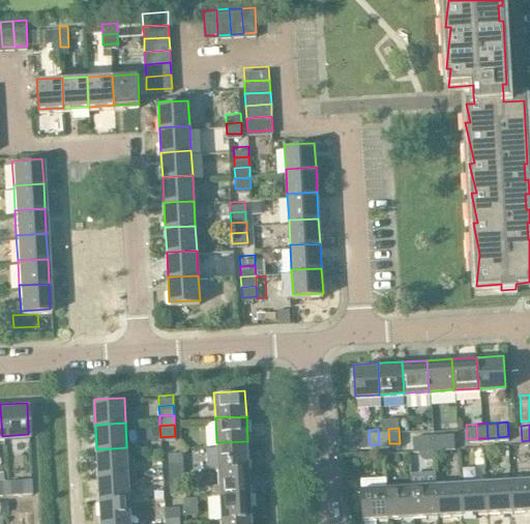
[(379,444),(389,443),(388,429),(378,429),(379,444)]
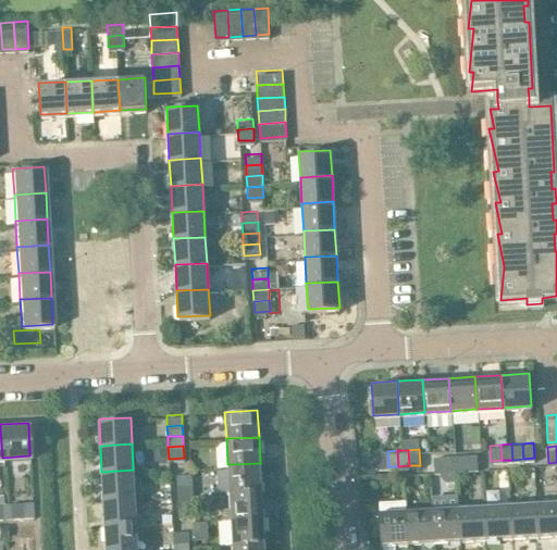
[(376,467),(388,466),(387,451),(375,452),(376,467)]
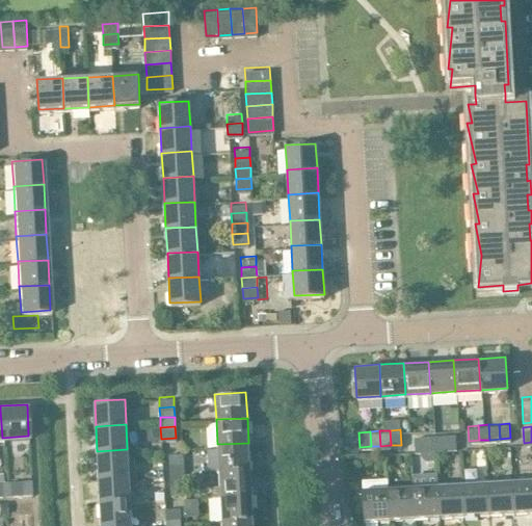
[(435,448),(446,448),(445,432),(434,434),(435,448)]
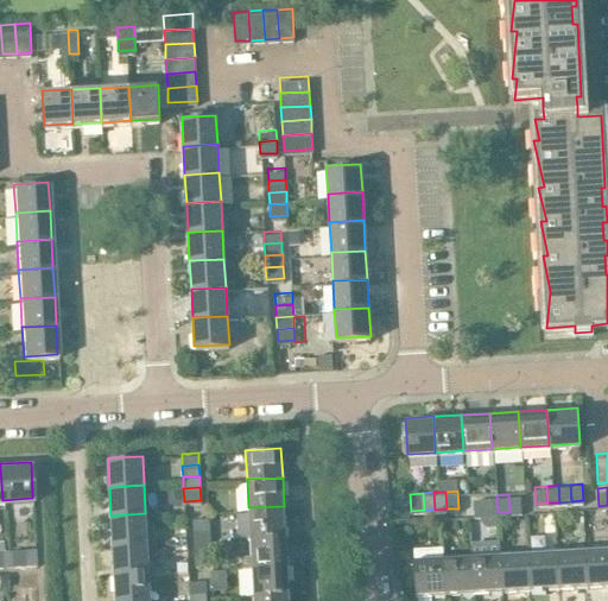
[(510,512),(521,511),(520,494),(508,494),(510,512)]
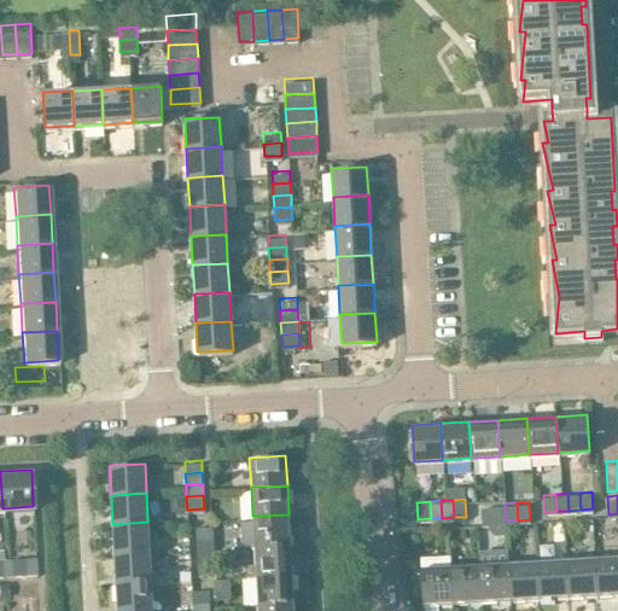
[(494,522),(506,521),(505,504),(494,505),(494,522)]
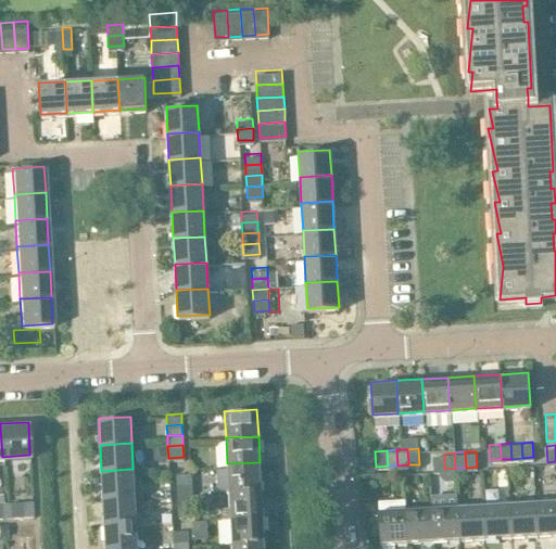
[(433,469),(444,469),(444,454),(432,454),(433,469)]
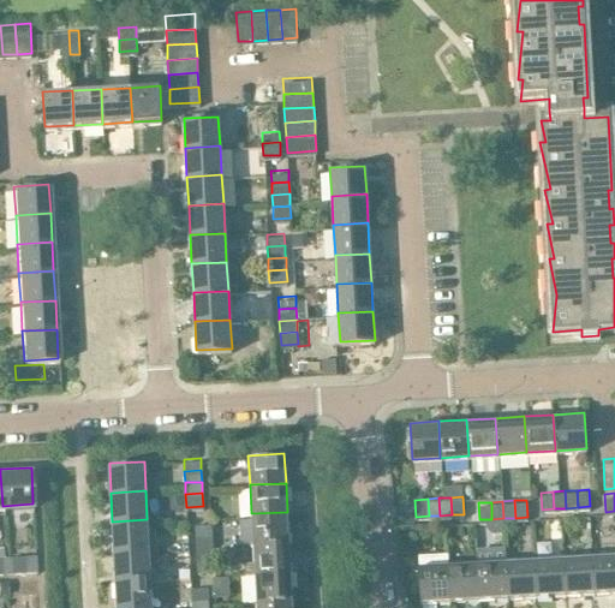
[(252,542),(290,541),(287,512),(251,513),(252,542)]
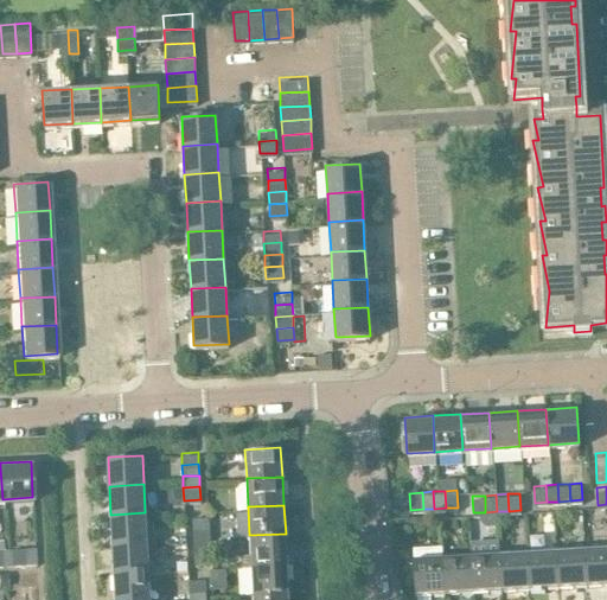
[(113,543),(147,541),(145,512),(110,515),(113,543)]
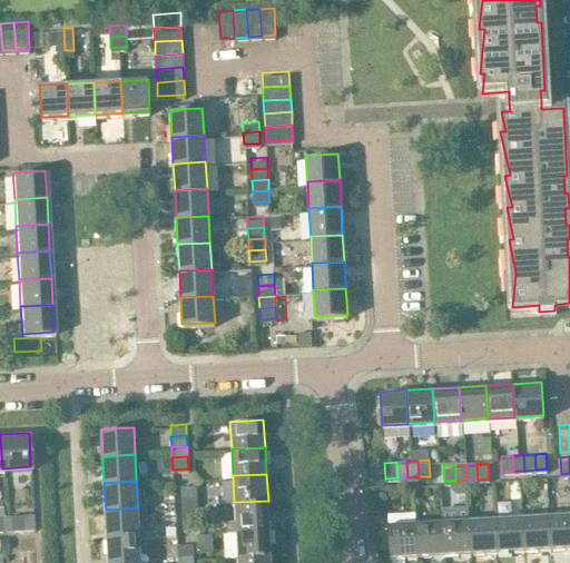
[(180,493),(196,492),(195,482),(179,483),(180,493)]
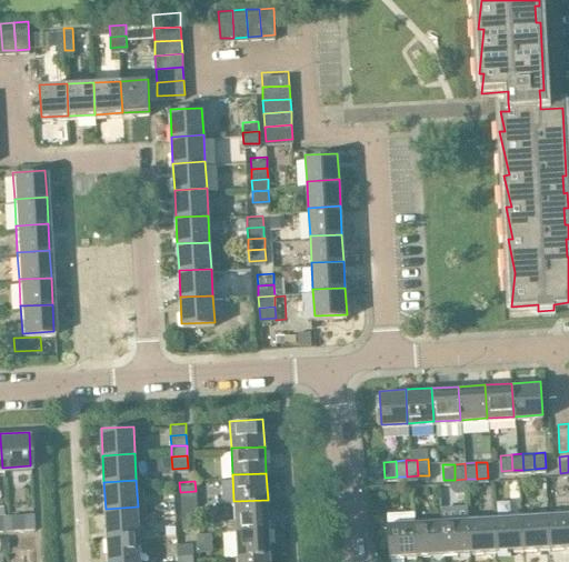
[(180,492),(181,503),(197,502),(196,491),(180,492)]
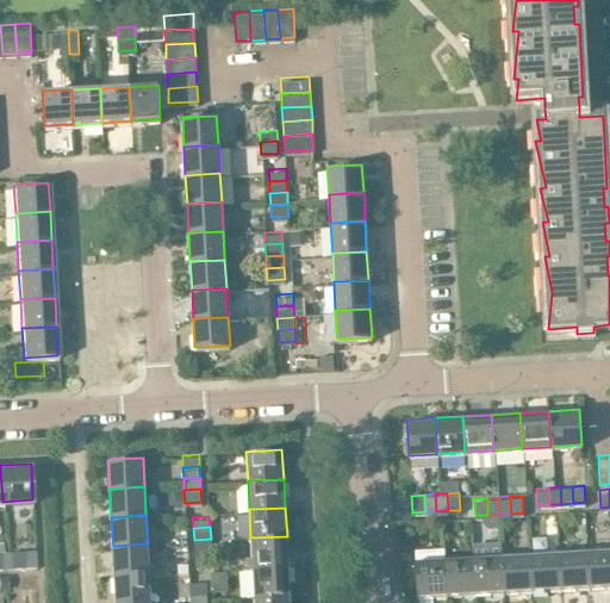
[(253,566),(288,565),(287,536),(250,538),(251,555),(247,555),(248,566),(253,566)]
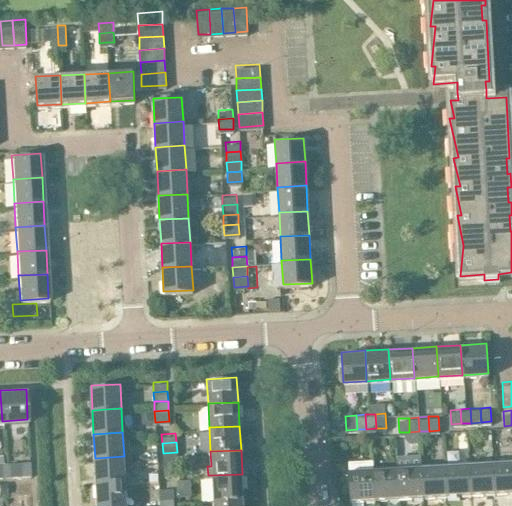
[(163,453),(163,463),(177,462),(177,452),(163,453)]
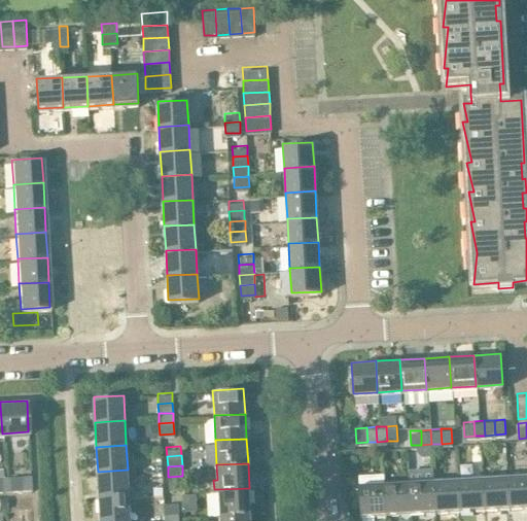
[(99,496),(129,494),(128,470),(98,472),(99,496)]
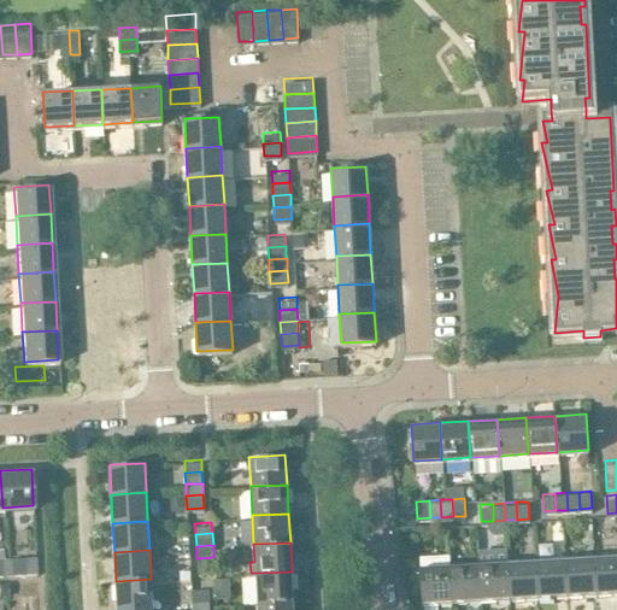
[(452,600),(450,564),(448,552),(419,555),(419,565),(422,602),(452,600)]
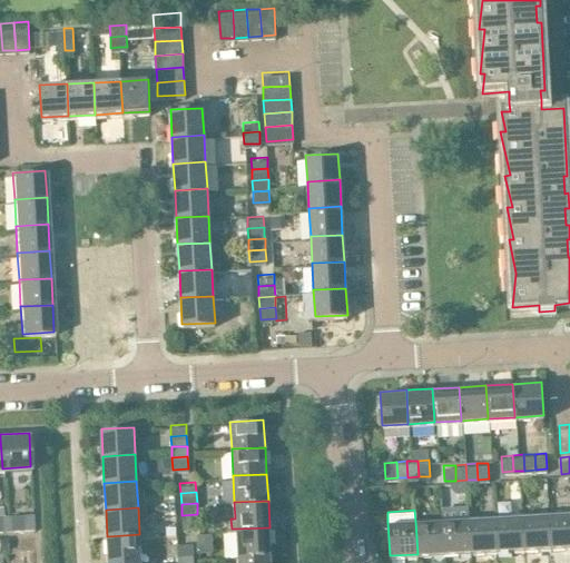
[(21,512),(22,527),(33,526),(32,511),(21,512)]
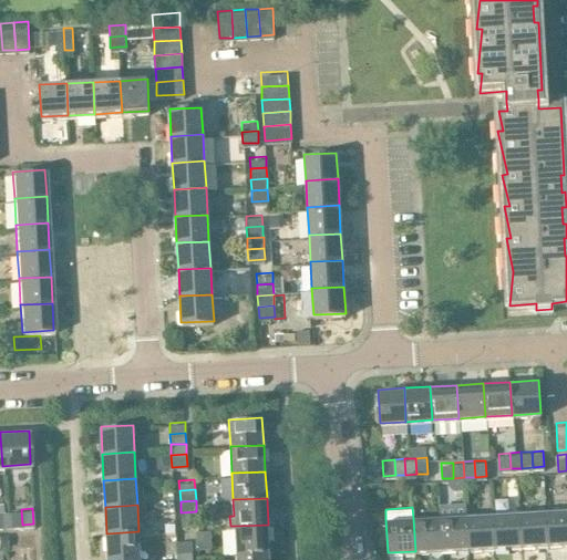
[(548,543),(566,541),(566,508),(546,510),(548,543)]
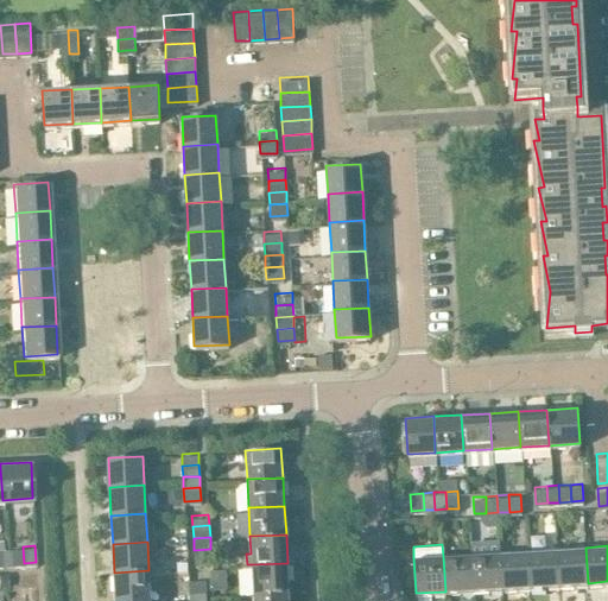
[(0,546),(1,564),(12,563),(12,546),(2,548),(0,546)]
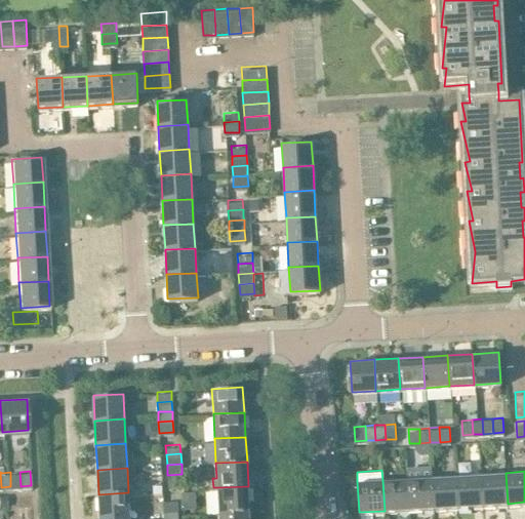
[(10,486),(21,486),(19,472),(10,472),(10,486)]
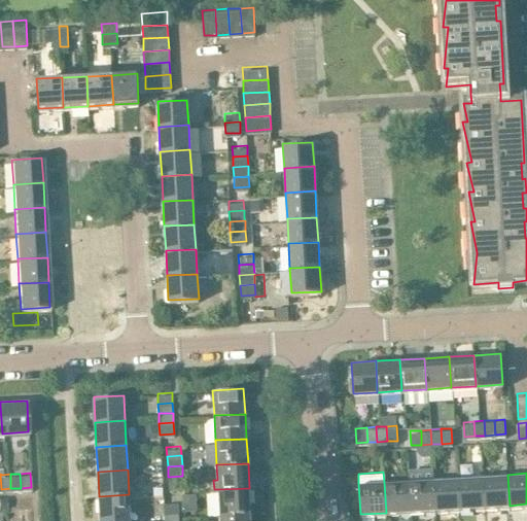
[(485,507),(510,506),(507,475),(483,476),(485,507)]
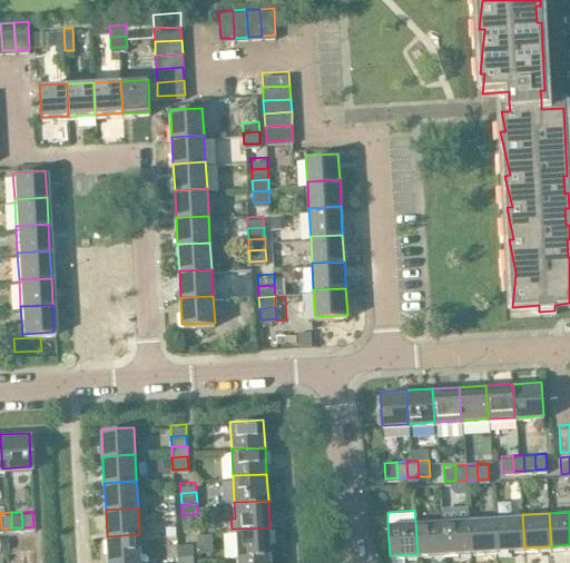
[(183,527),(198,526),(197,514),(182,515),(183,527)]
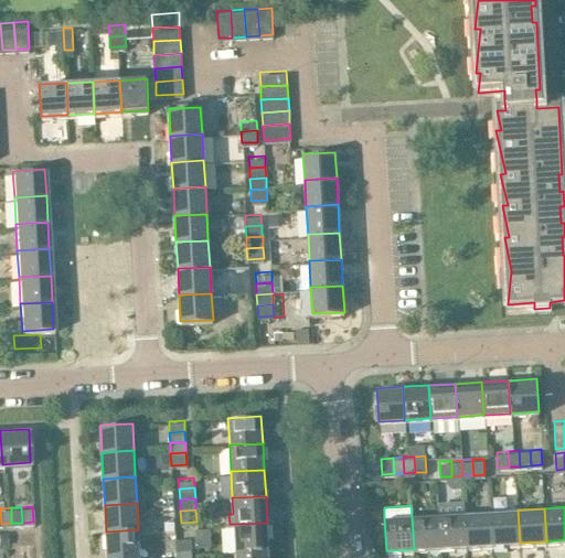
[(493,545),(520,543),(518,510),(491,512),(493,545)]
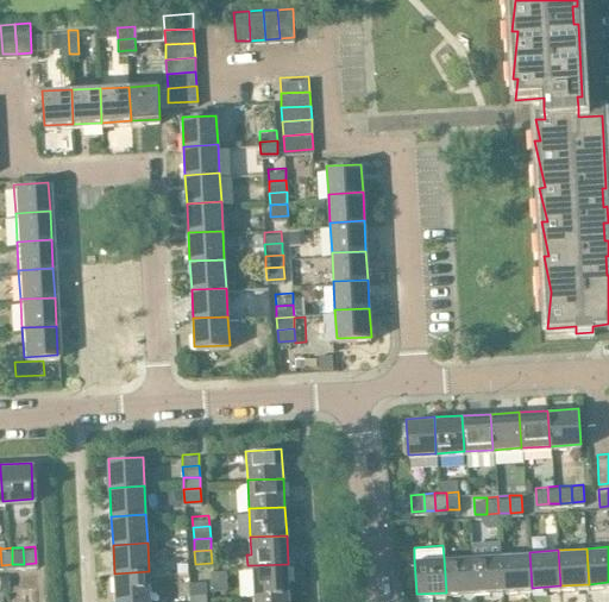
[(503,589),(532,588),(529,552),(501,553),(503,589)]
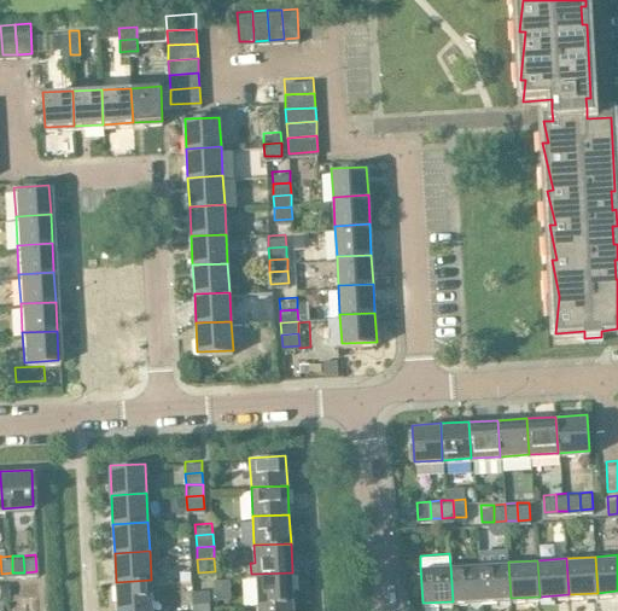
[(482,599),(511,598),(508,562),(479,563),(482,599)]
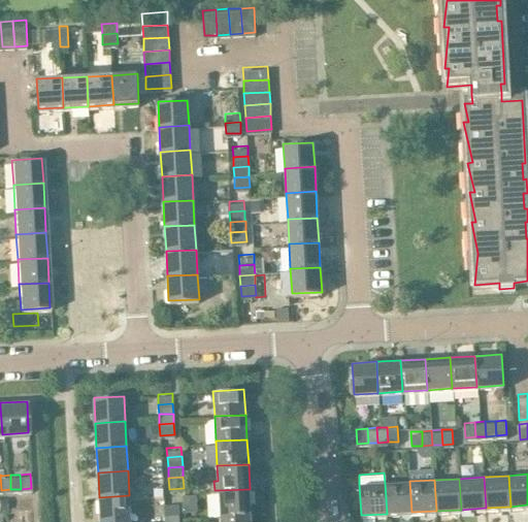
[(387,514),(411,512),(409,481),(385,483),(387,514)]
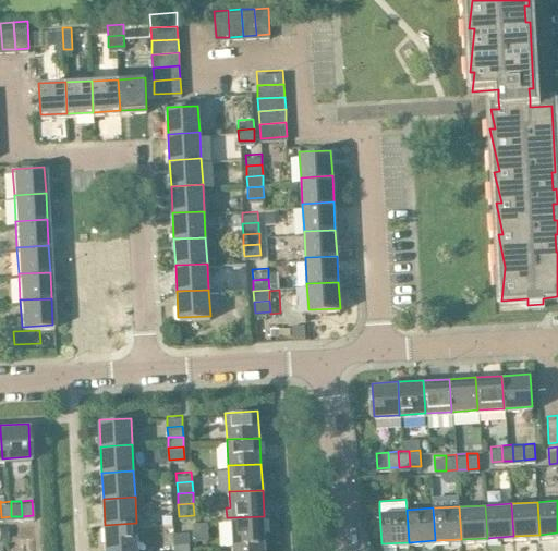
[(232,543),(265,542),(264,516),(231,517),(232,543)]
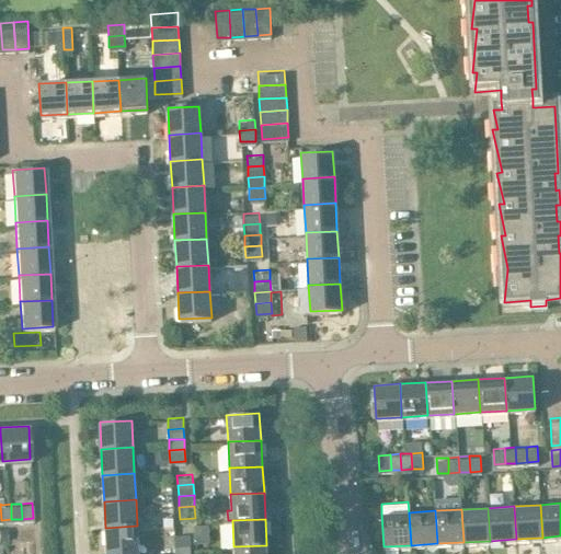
[(106,553),(111,553),(139,553),(137,526),(105,528),(106,553)]
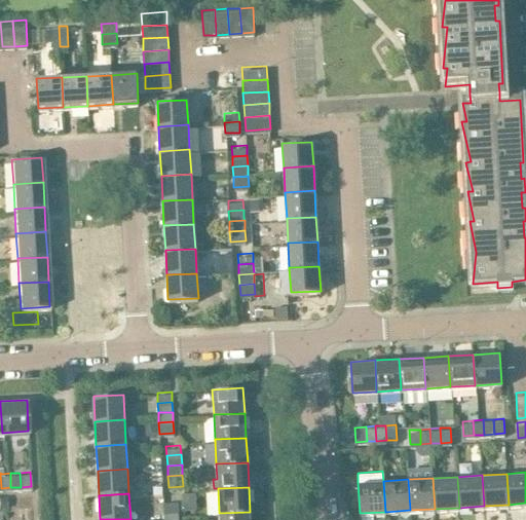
[(163,511),(178,510),(178,499),(162,500),(163,511)]
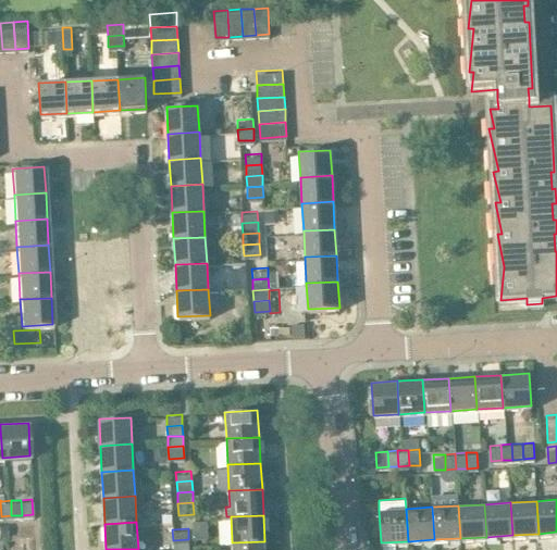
[(173,549),(183,549),(189,549),(188,539),(173,540),(173,549)]
